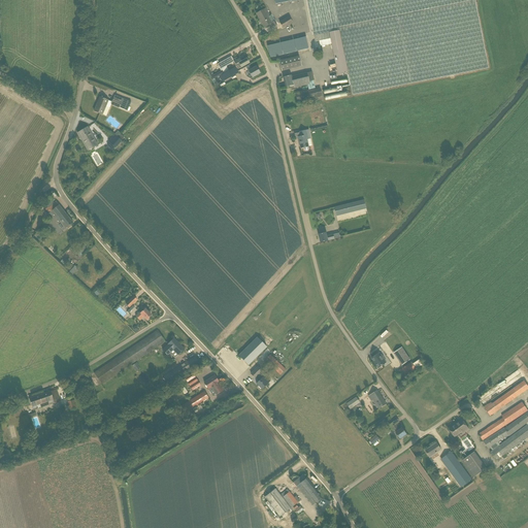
[(306,0),(316,42),(331,39),(330,33),(339,31),(349,73),(353,96),(476,71),(523,63),(509,0),(306,0)]
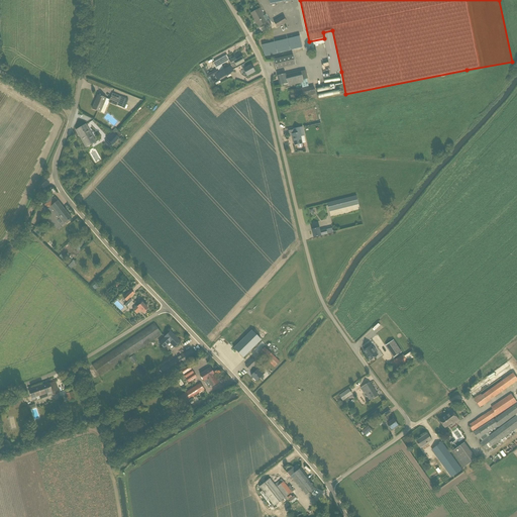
[(259,26),(263,24),(265,27),(271,24),(269,20),(266,22),(263,16),(264,15),(260,8),(251,13),(259,26)]
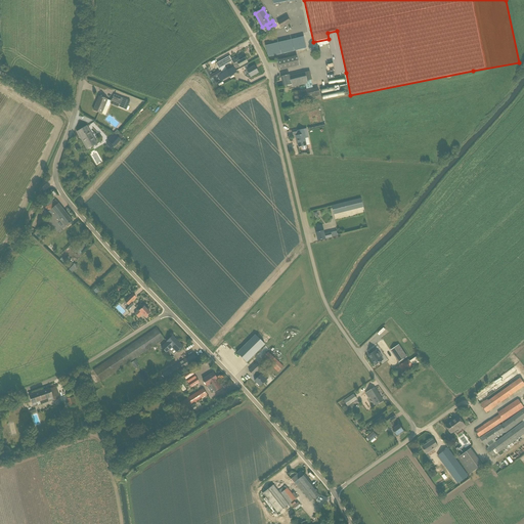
[(288,16),(277,22),(280,29),(291,23),(288,16)]
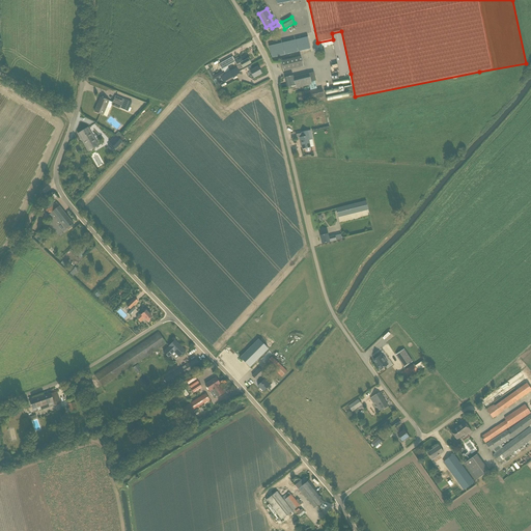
[(332,33),(333,39),(338,67),(339,71),(340,76),(351,74),(341,31),(332,33)]
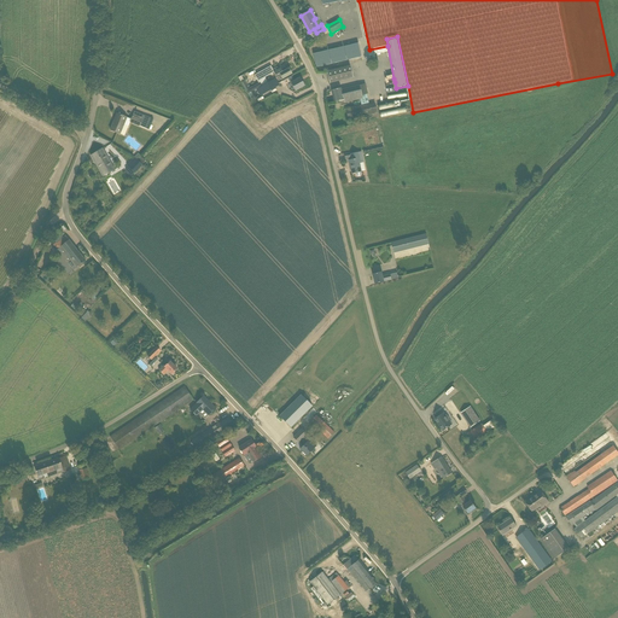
[(359,44),(344,47),(348,60),(362,57),(359,44)]
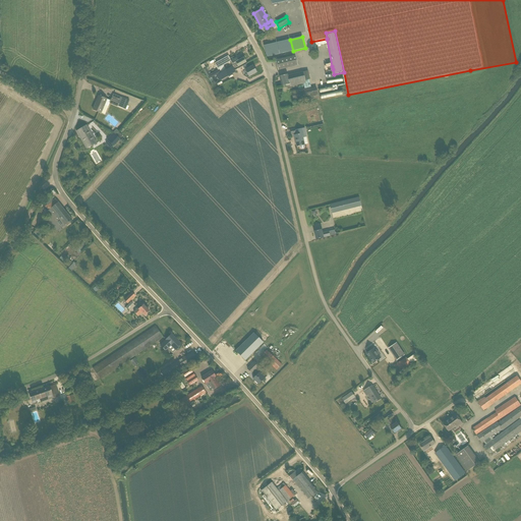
[(292,51),(290,40),(277,43),(280,54),(292,51)]
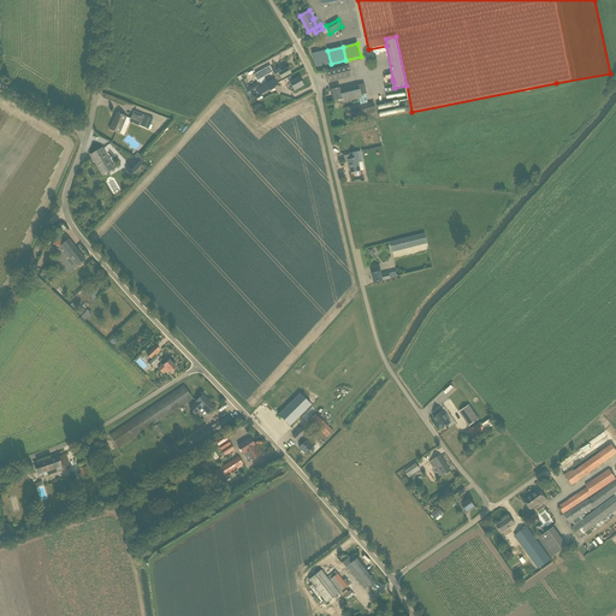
[(330,64),(327,51),(313,54),(315,67),(330,64)]
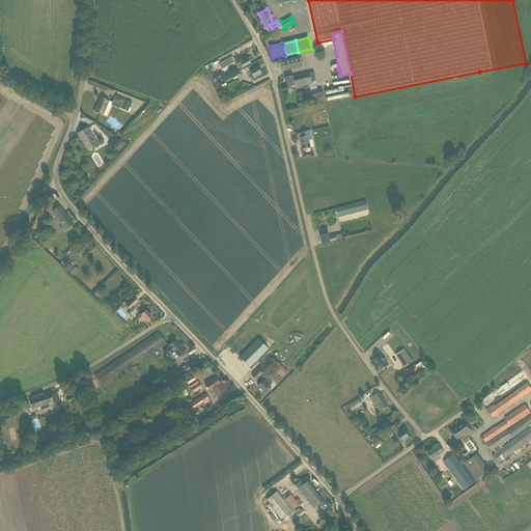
[(282,59),(284,71),(305,67),(303,56),(282,59)]
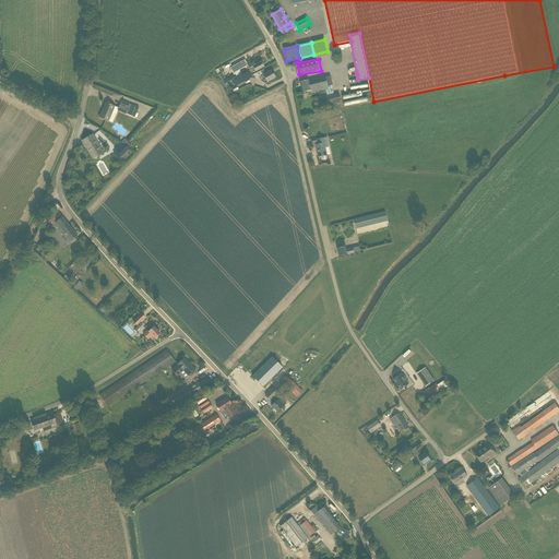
[(223,85),(233,80),(236,78),(234,73),(248,66),(252,73),(264,67),(261,61),(256,64),(253,62),(252,63),(250,61),(247,63),(245,60),(229,69),(234,75),(224,81),(221,73),(217,74),(223,85)]
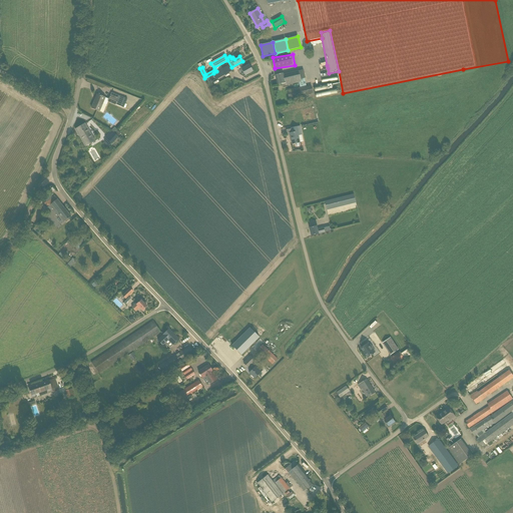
[(244,67),(241,63),(238,64),(241,69),(245,75),(252,71),(248,65),(244,67)]
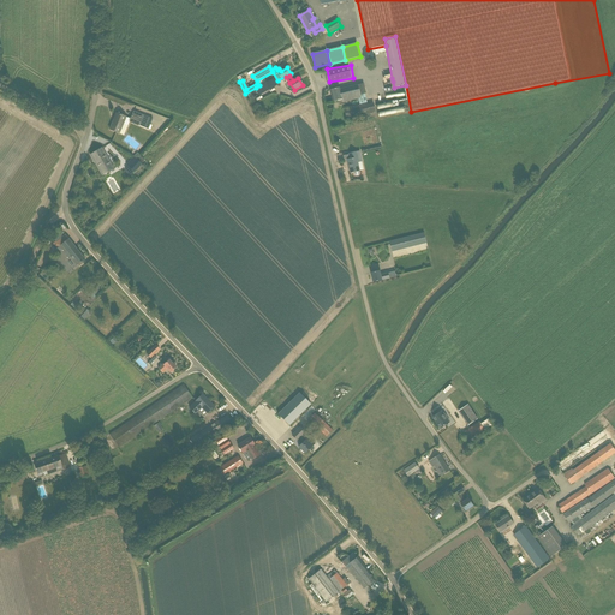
[(260,85),(256,88),(260,95),(274,87),(278,85),(274,78),(263,84),(260,85)]
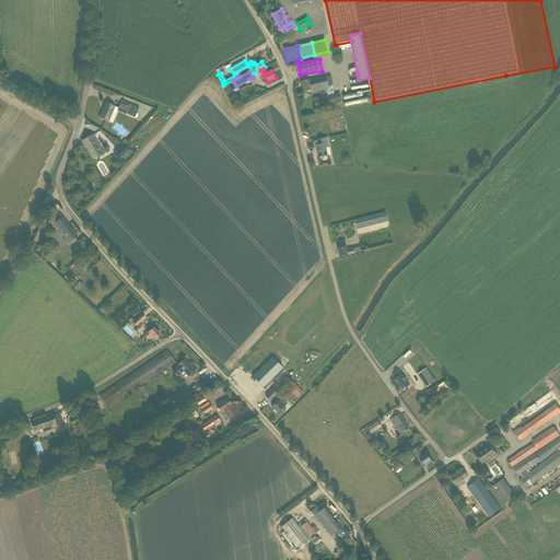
[(328,89),(325,78),(310,82),(308,80),(301,82),(303,93),(312,91),(312,90),(315,89),(316,92),(328,89)]
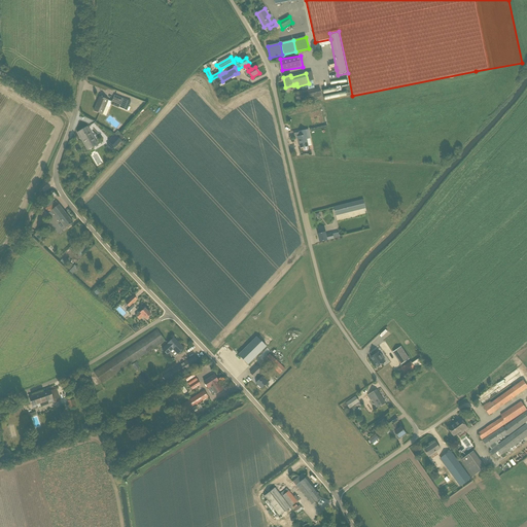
[(320,89),(315,90),(315,89),(294,94),(296,102),(322,96),(320,89)]
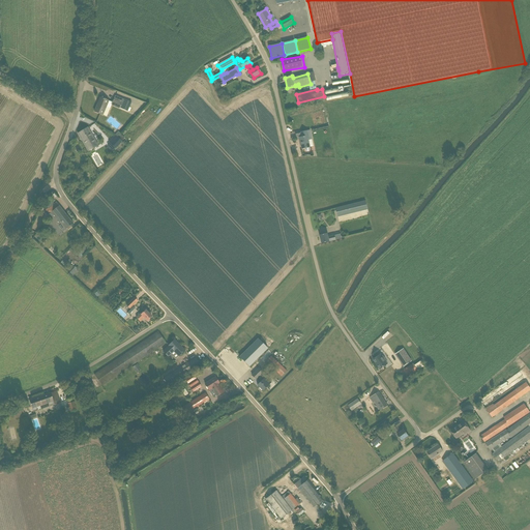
[(115,96),(114,99),(112,105),(125,111),(128,101),(115,96)]
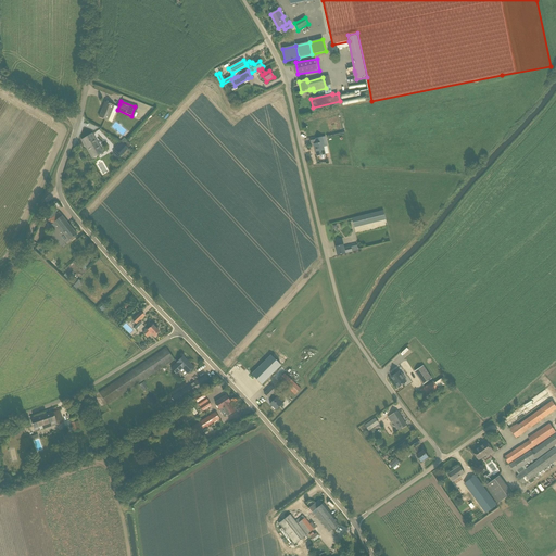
[(102,110),(99,117),(108,121),(114,105),(106,102),(103,110),(102,110)]
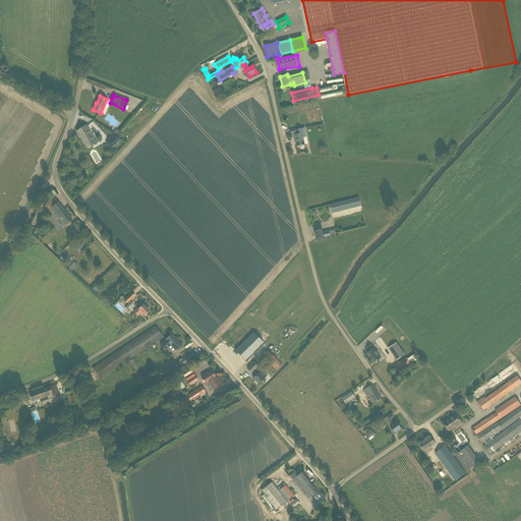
[(97,143),(87,125),(76,131),(87,149),(97,143)]
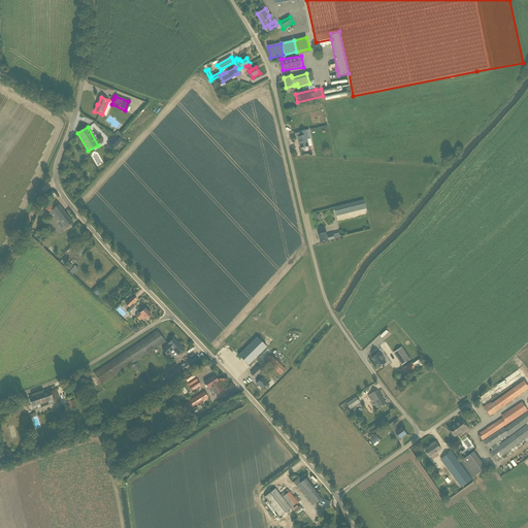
[(300,149),(304,147),(304,150),(305,151),(306,151),(307,151),(308,150),(308,149),(308,146),(307,139),(310,138),(308,130),(299,132),(300,137),(298,137),(300,149)]
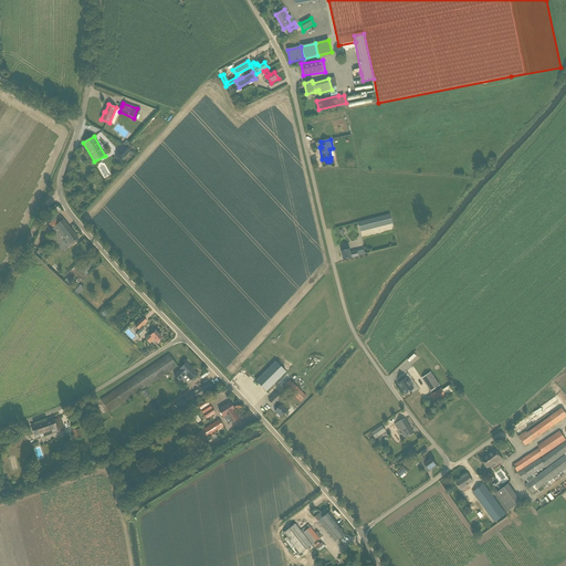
[(130,152),(130,150),(123,145),(116,152),(118,154),(116,157),(121,161),(130,152)]
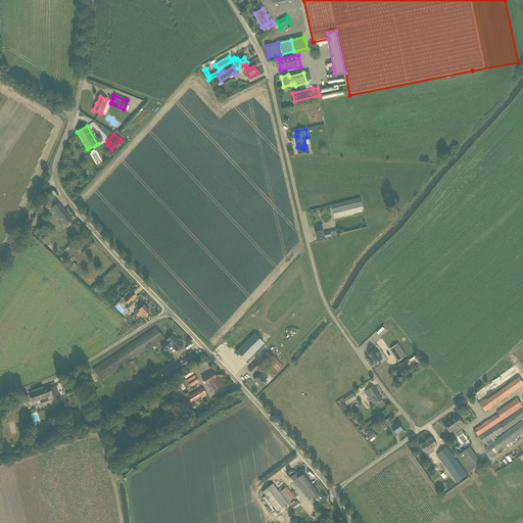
[(331,205),(333,215),(363,206),(361,198),(331,205)]
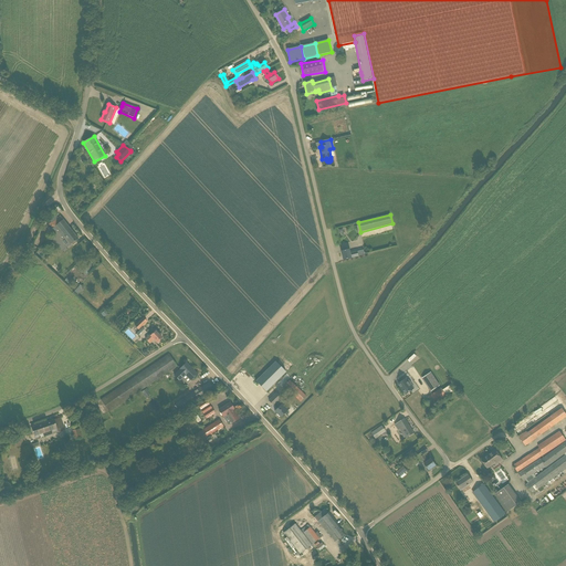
[(71,244),(79,239),(60,216),(49,224),(61,239),(56,242),(60,245),(63,242),(63,241),(65,239),(71,244)]
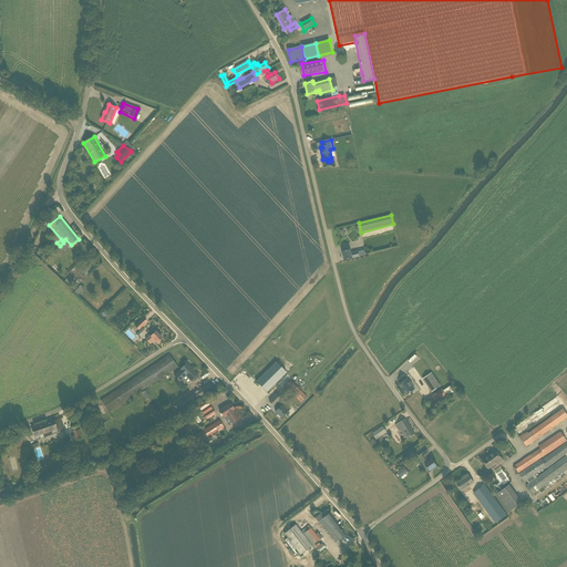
[(364,250),(359,251),(351,254),(350,250),(342,253),(344,260),(366,255),(364,250)]
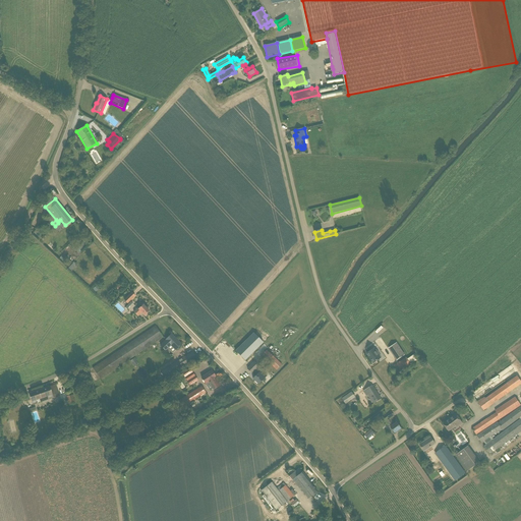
[(135,296),(132,293),(124,300),(127,303),(135,296)]
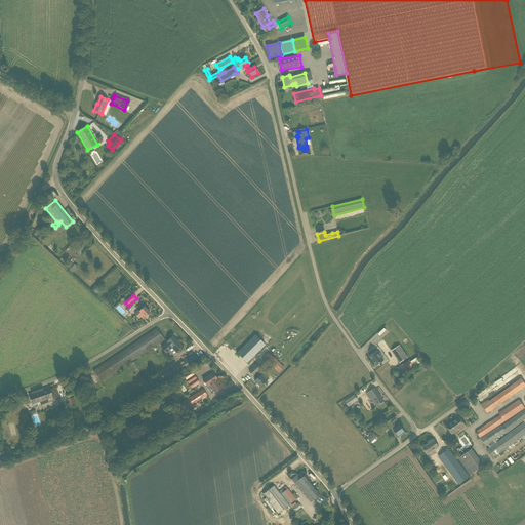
[(138,311),(135,315),(139,319),(143,315),(146,318),(151,313),(145,308),(139,312),(138,311)]
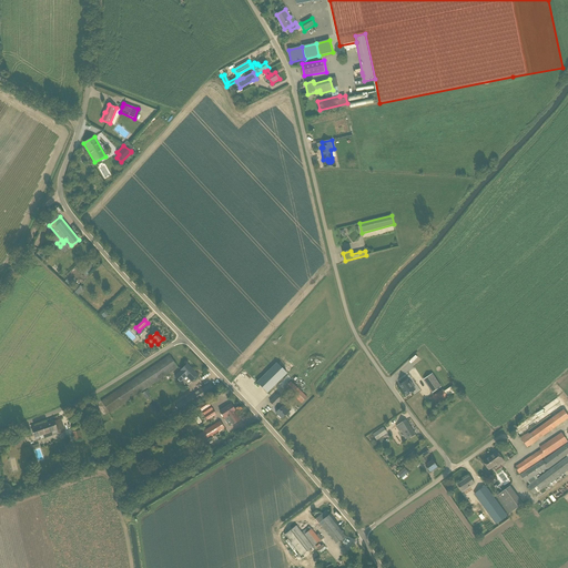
[(110,413),(176,368),(178,367),(170,355),(101,402),(110,413)]
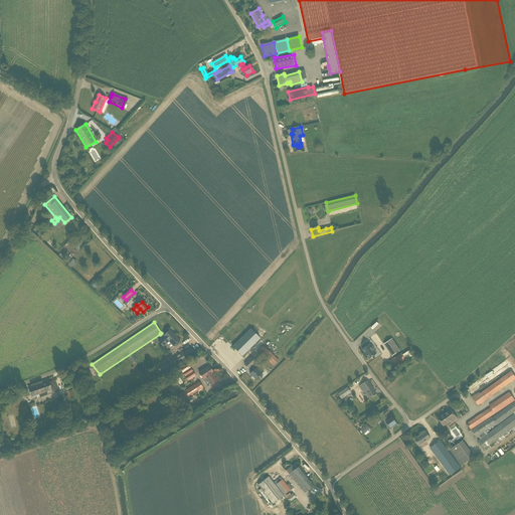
[(242,357),(261,339),(250,329),(232,347),(242,357)]
